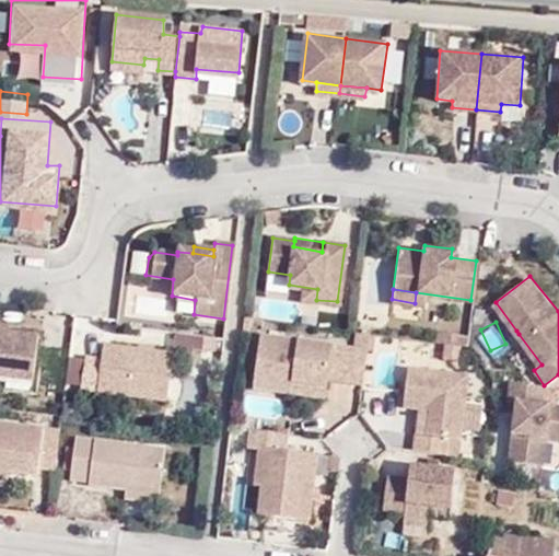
[(0,375),(30,380),(35,337),(0,332),(0,375)]
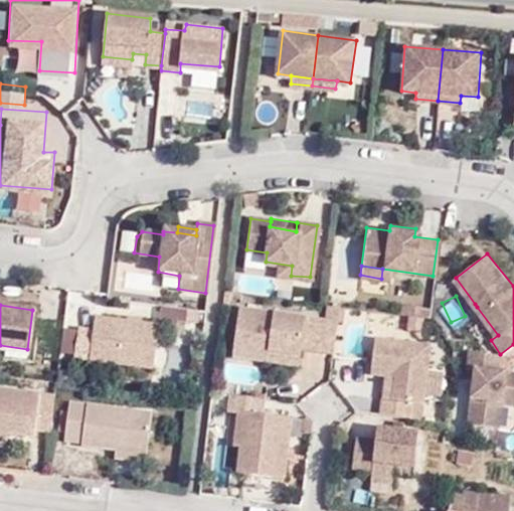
[(401,306),(400,315),(429,318),(429,309),(401,306)]
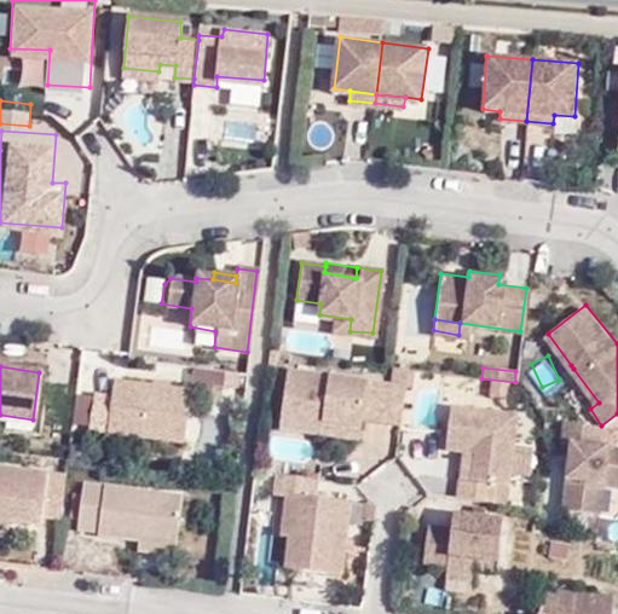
[(362,416),(400,422),(405,386),(288,371),(281,426),(358,438),(362,416)]
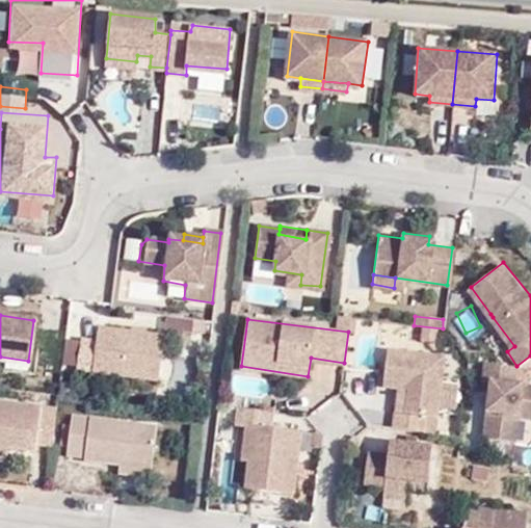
[(75,370),(129,376),(158,379),(163,335),(97,326),(93,341),(79,339),(75,370)]
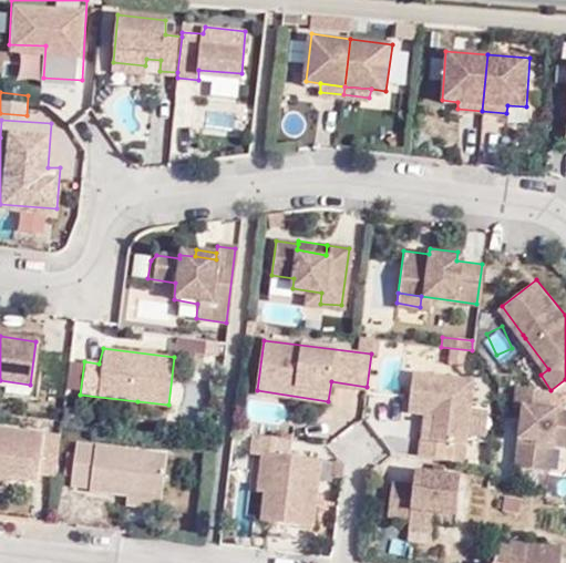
[(424,411),(420,454),(452,458),(454,440),(466,441),(473,379),(412,371),(409,410),(424,411)]
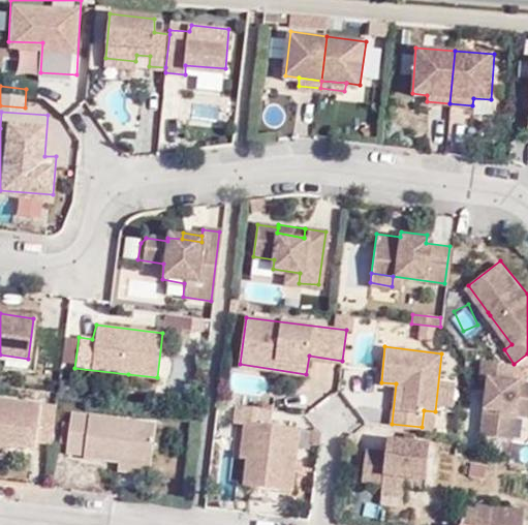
[(504,349),(486,361),(489,362),(514,364),(504,349)]
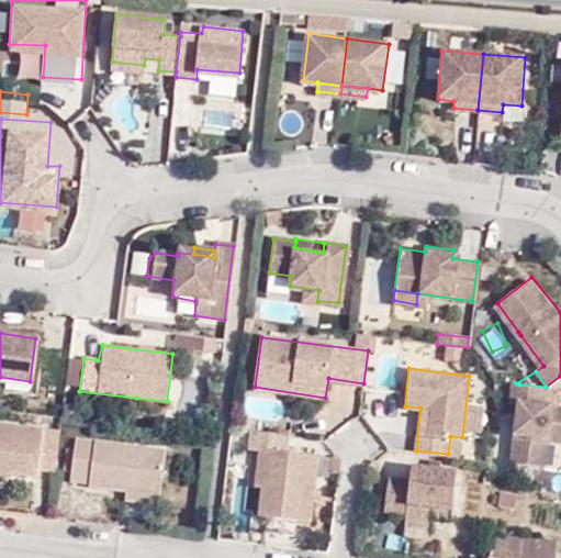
[(0,388),(33,393),(34,382),(30,381),(0,377),(0,388)]
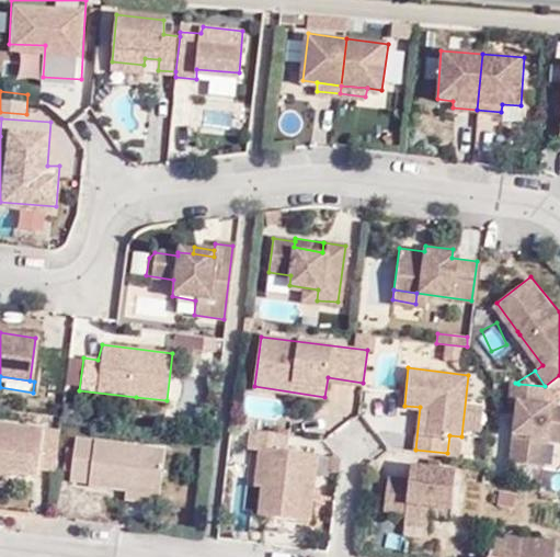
[(559,408),(544,407),(545,386),(518,384),(515,383),(510,383),(507,404),(516,406),(511,464),(545,467),(548,442),(559,443),(559,408)]
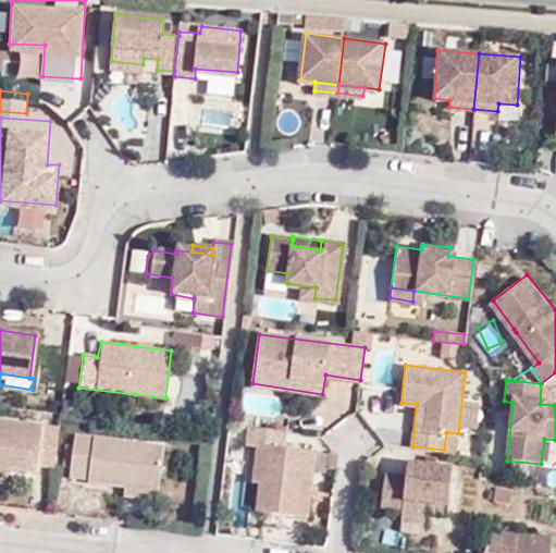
[(134,407),(164,410),(165,397),(135,394),(134,407)]
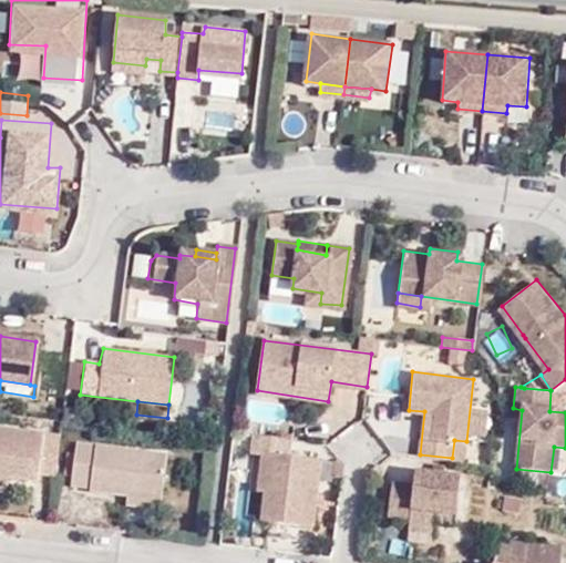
[(484,434),(487,408),(471,406),(467,433),(484,434)]
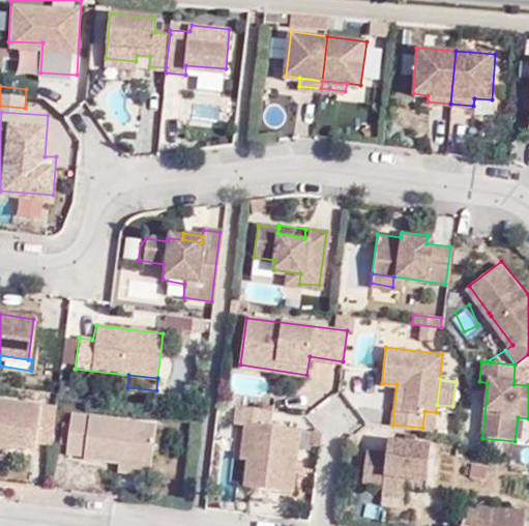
[(0,437),(36,441),(37,436),(49,437),(52,404),(0,397),(0,437)]
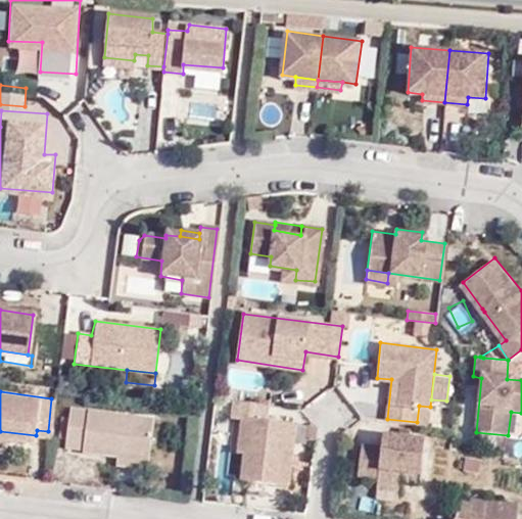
[(267,418),(269,403),(233,398),(232,413),(245,415),(267,418)]
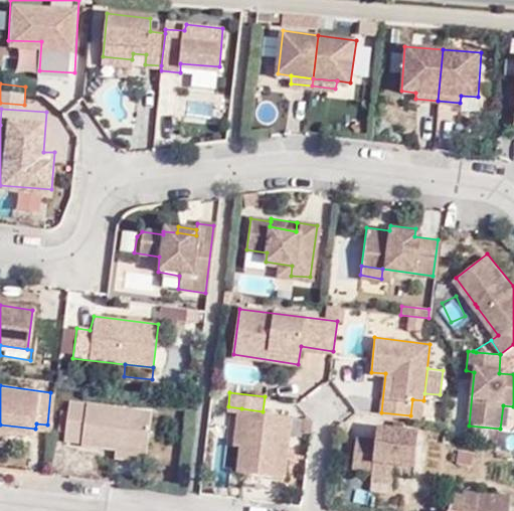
[(113,447),(113,454),(142,457),(146,410),(65,401),(61,438),(78,440),(78,444),(113,447)]
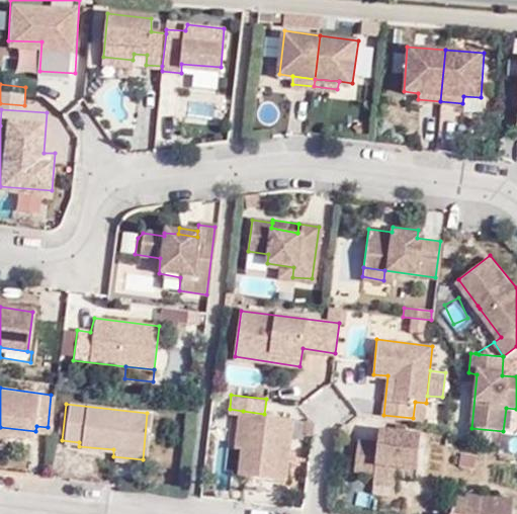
[(289,450),(293,418),(264,414),(243,411),(238,445),(244,446),(240,472),(285,478),(287,460),(289,450)]
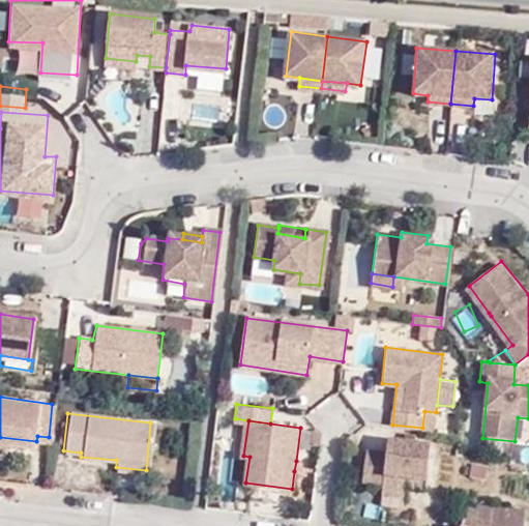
[(319,428),(312,431),(310,444),(319,445),(321,431),(319,428)]
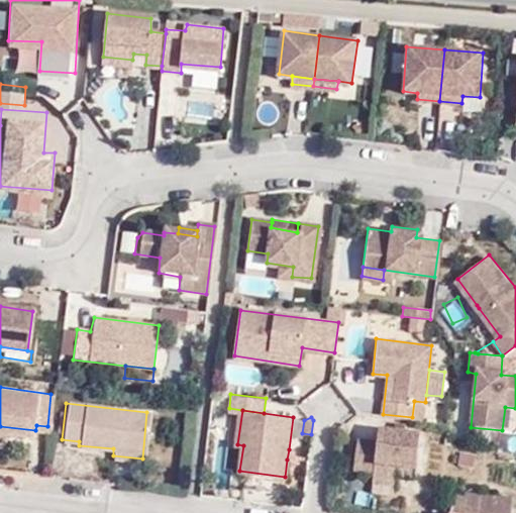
[(397,488),(399,475),(414,476),(418,434),(379,429),(376,443),(356,441),(353,469),(373,472),(373,485),(397,488)]
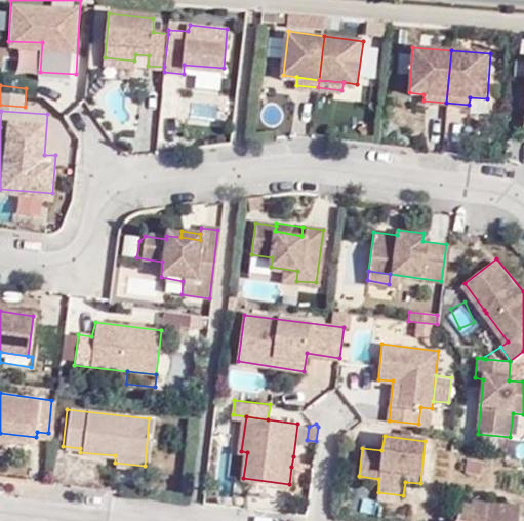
[(468,457),(466,471),(480,472),(482,458),(468,457)]
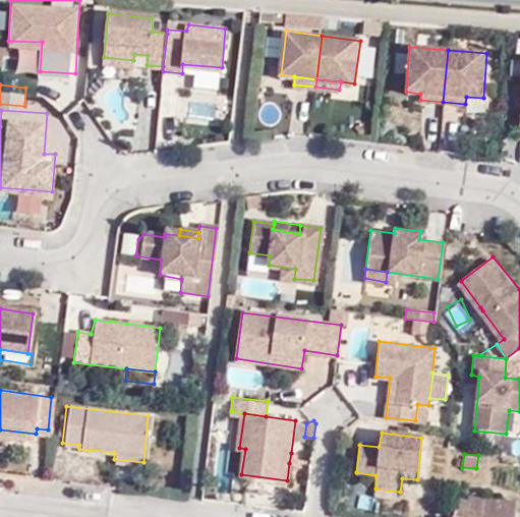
[(513,516),(516,500),(456,493),(453,516),(513,516)]
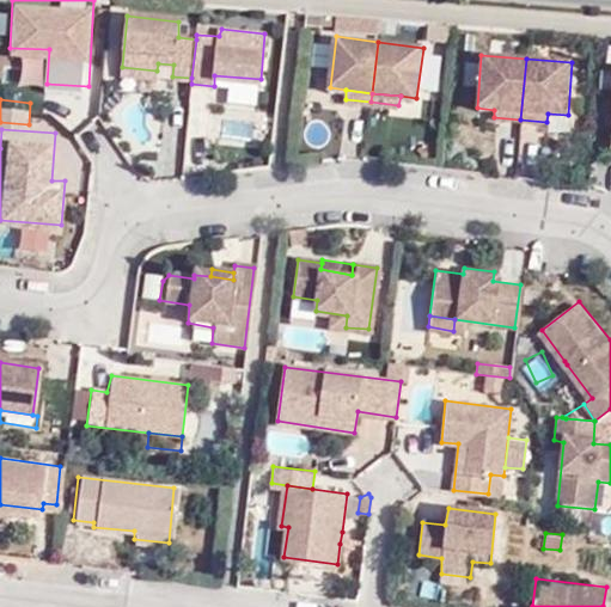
All buildings are outlined.
